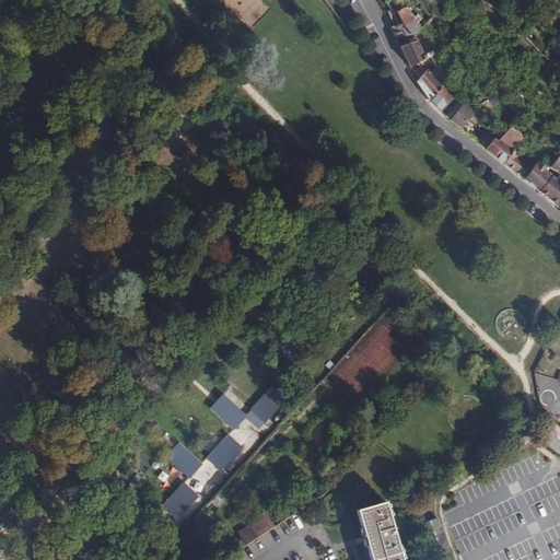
[(406,26),(403,28),(408,35),(412,32),(418,26),(412,20),(413,18),(404,7),(396,13),(406,26)]
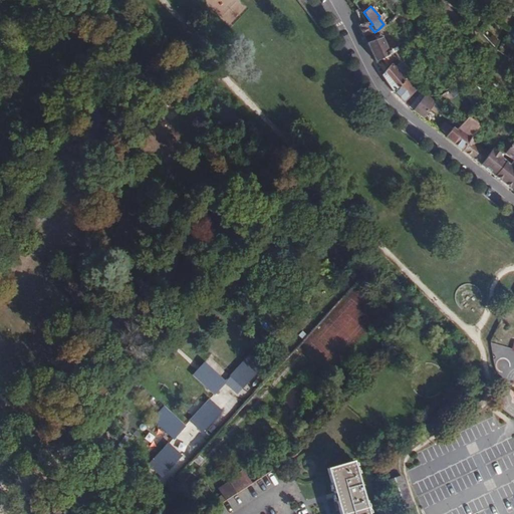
[(366,22),(360,25),(362,30),(365,38),(374,32),(369,26),(366,22)]
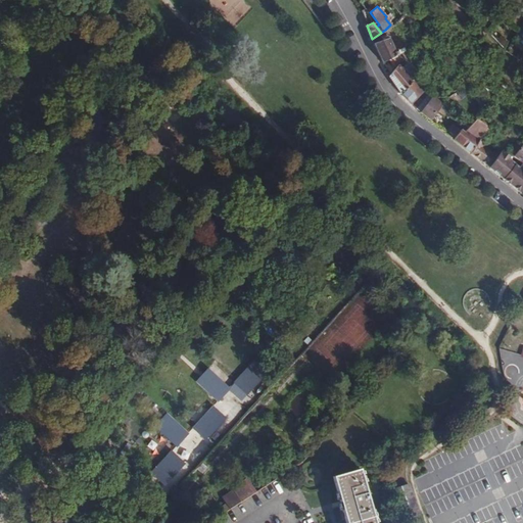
[(378,52),(383,63),(397,57),(396,54),(402,52),(406,47),(393,32),(390,35),(387,37),(381,39),(382,41),(375,44),(378,52)]
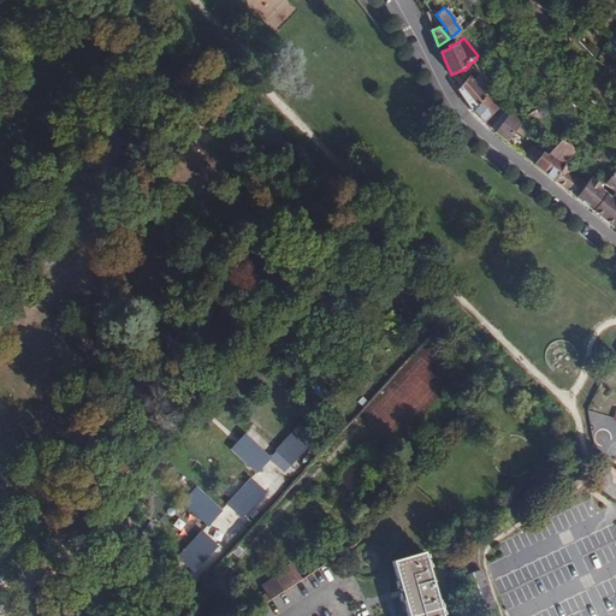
[(451,75),(455,84),(475,67),(473,65),(468,67),(451,75)]
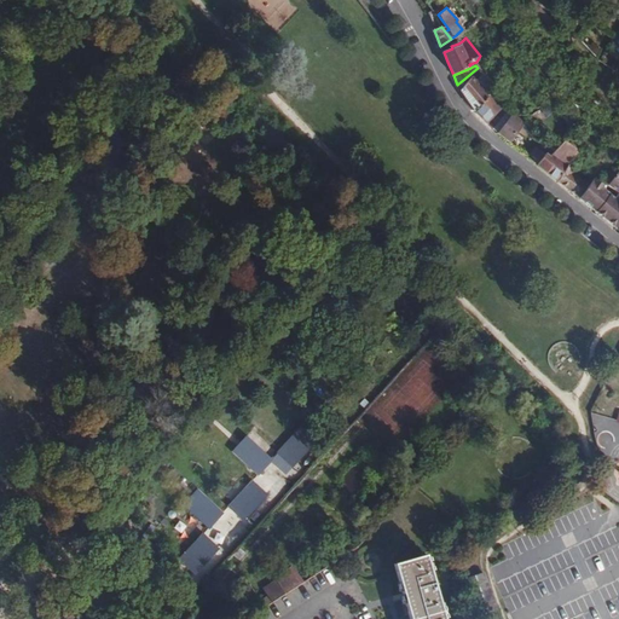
[(461,91),(474,110),(490,96),(492,93),(481,81),(479,82),(473,77),(461,91)]
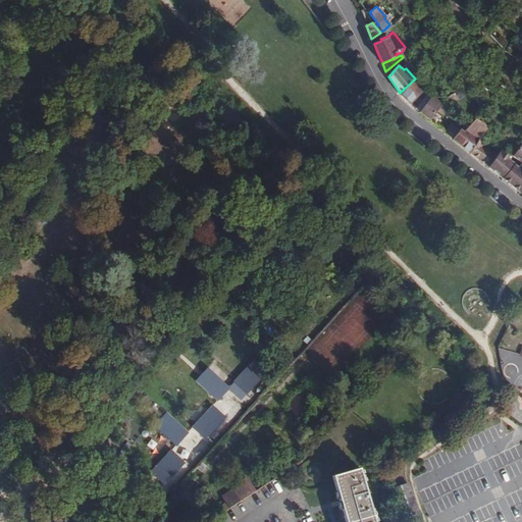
[(446,75),(436,68),(431,74),(441,82),(446,75)]
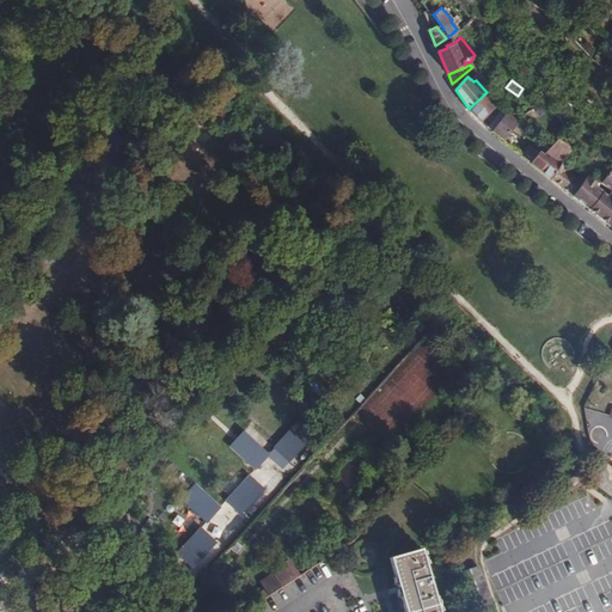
[(484,95),(469,109),(476,116),(482,123),(497,105),(484,95)]
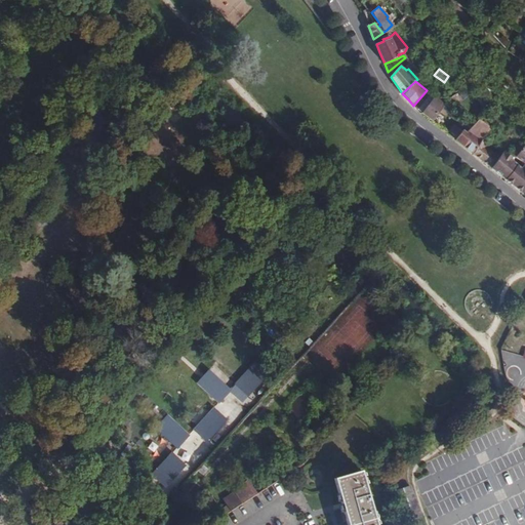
[(425,111),(422,113),(431,120),(439,111),(441,108),(443,105),(442,104),(431,95),(420,107),(425,111)]
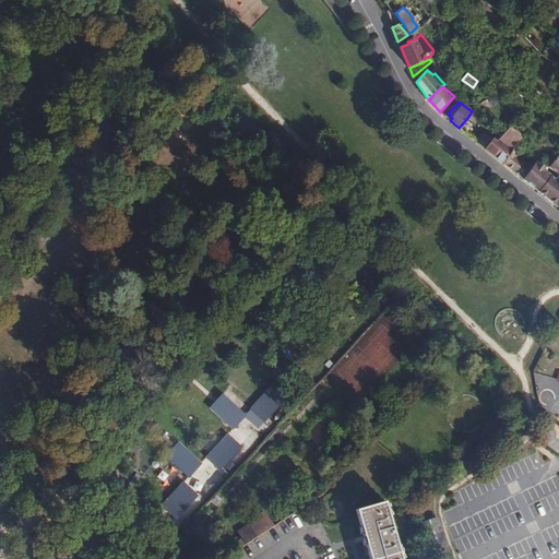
[(472,111),(470,115),(480,122),(483,120),(472,111)]
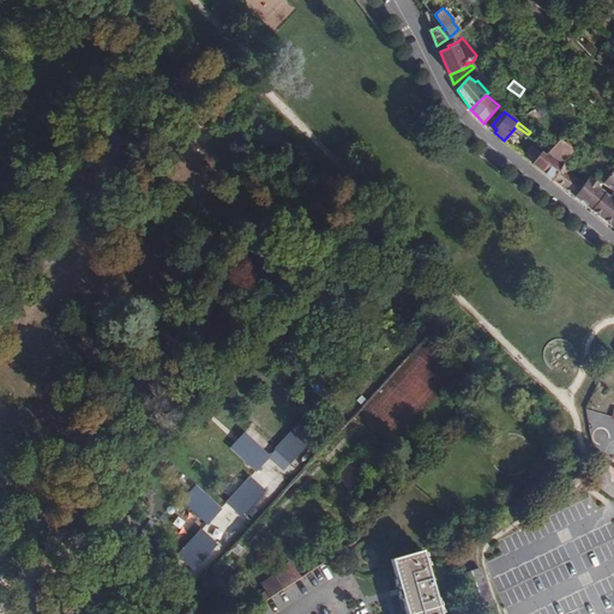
[(516,126),(513,130),(529,142),(533,138),(528,134),(516,126)]
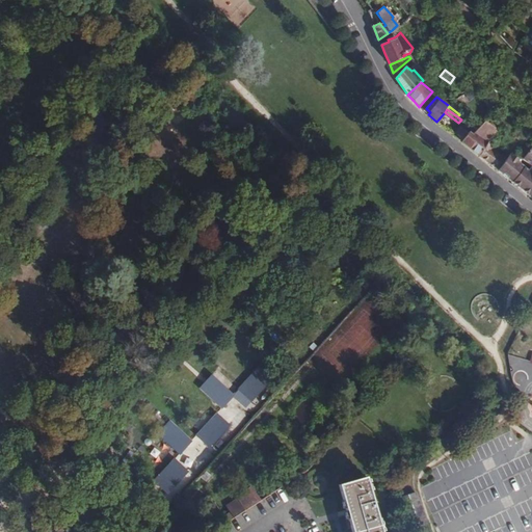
[(452,135),(478,156),(488,140),(496,130),(484,122),(472,136),(464,130),(460,135),(455,131),(452,135)]
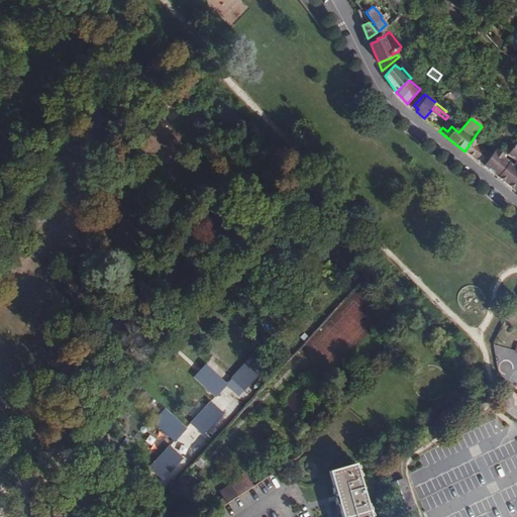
[(472,158),(482,166),(493,153),(488,149),(485,152),(482,149),(485,145),(475,136),(464,151),(472,158)]
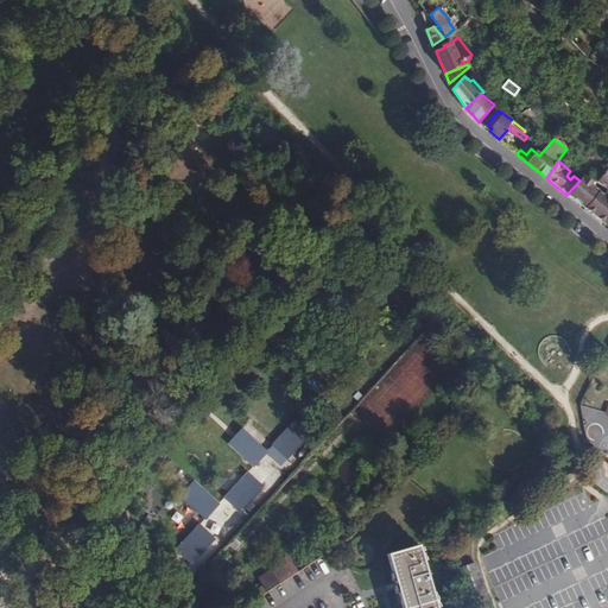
[(580,181),(567,195),(603,225),(607,219),(607,171),(606,170),(596,182),(582,177),(580,181)]
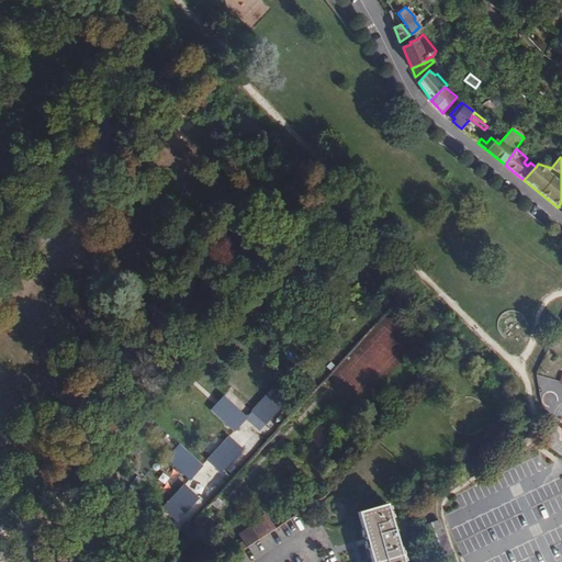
[(406,303),(400,296),(390,307),(396,314),(406,303)]
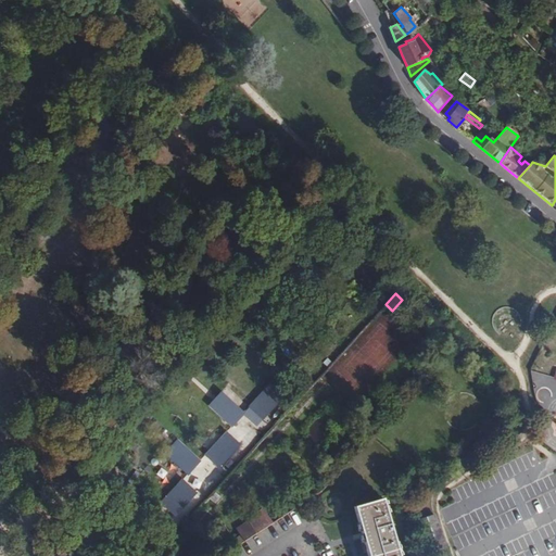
[(283,396),(269,383),(249,407),(263,419),(283,396)]
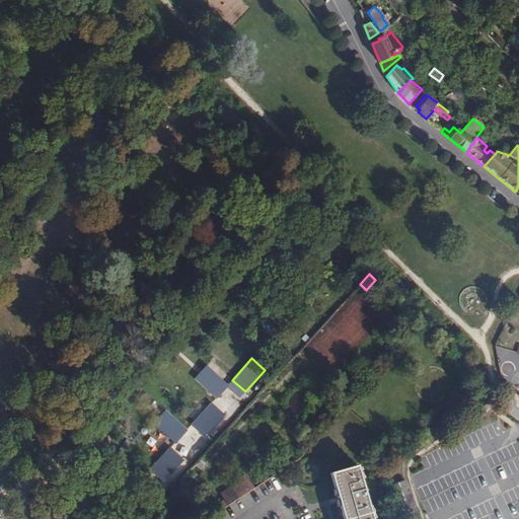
[(228,384),(205,365),(194,379),(217,398),(228,384)]
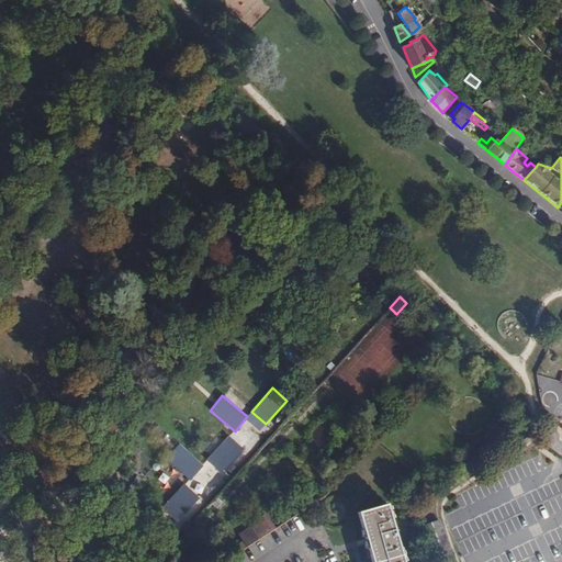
[(243,449),(227,436),(208,460),(222,473),(243,449)]
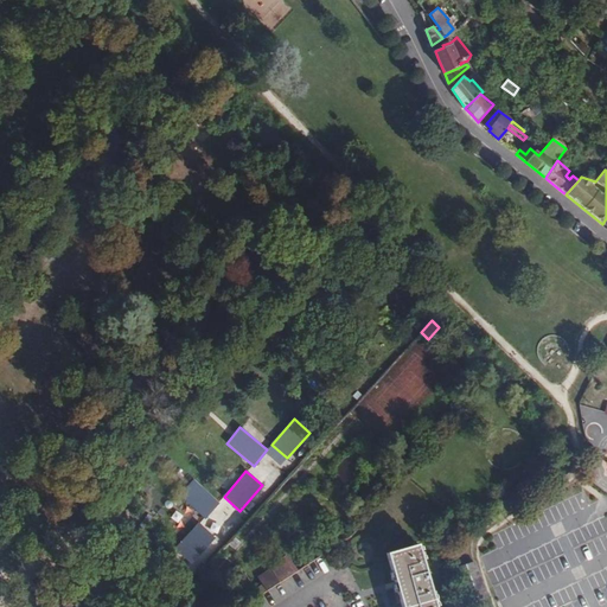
[(219,503),(192,479),(179,494),(205,518),(219,503)]
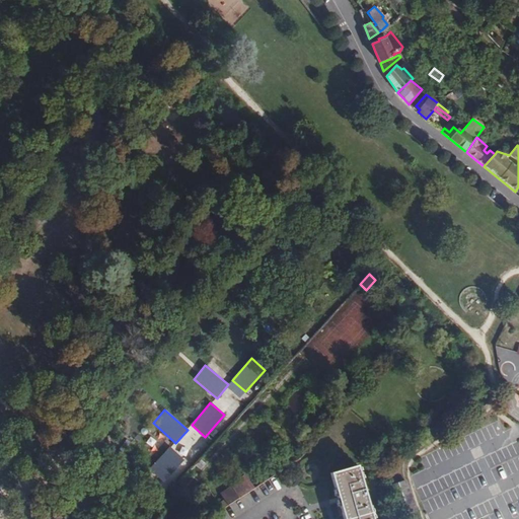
[(184,460),(169,447),(150,468),(165,482),(184,460)]
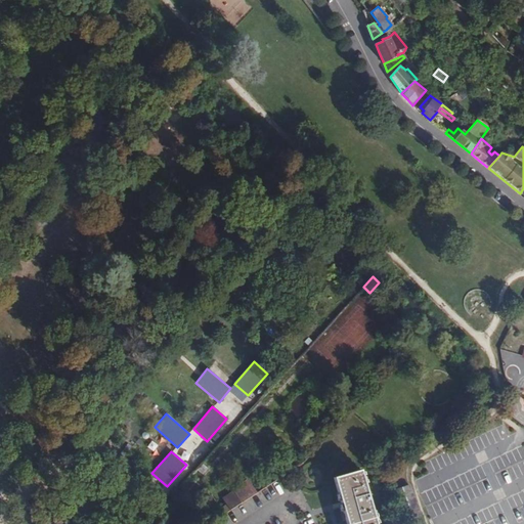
[(373,523),(358,471),(335,477),(348,523),(373,523)]
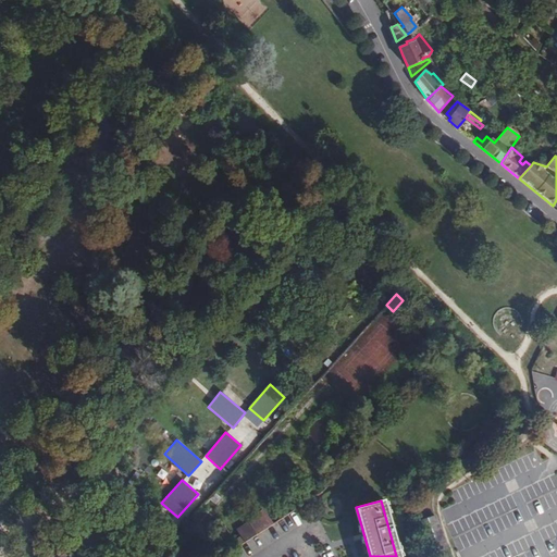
[(434,517),(419,521),(430,554),(445,549),(434,517)]
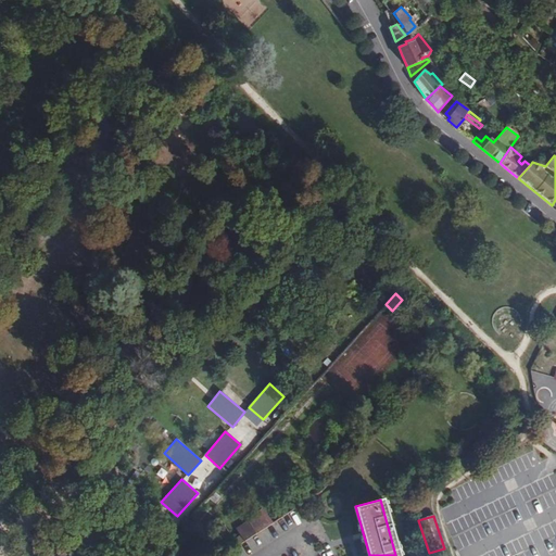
[(245,521),(232,529),(240,542),(253,533),(245,521)]
